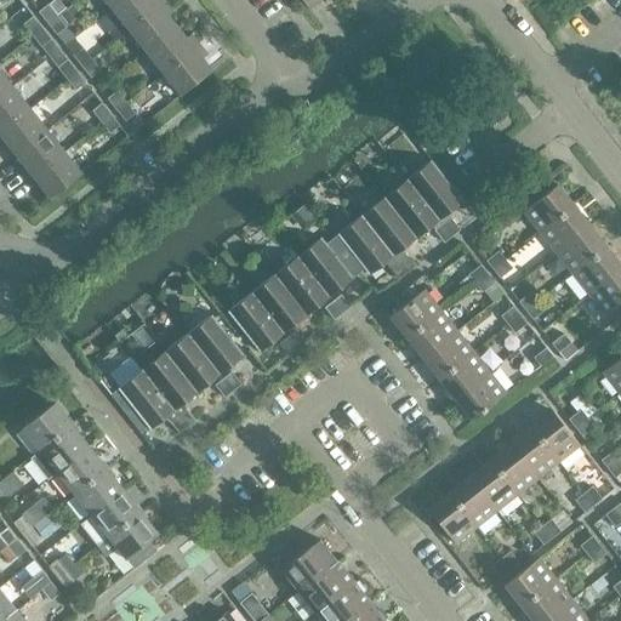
[(60,0),(52,0),(49,4),(57,16),(67,9),(60,0)]
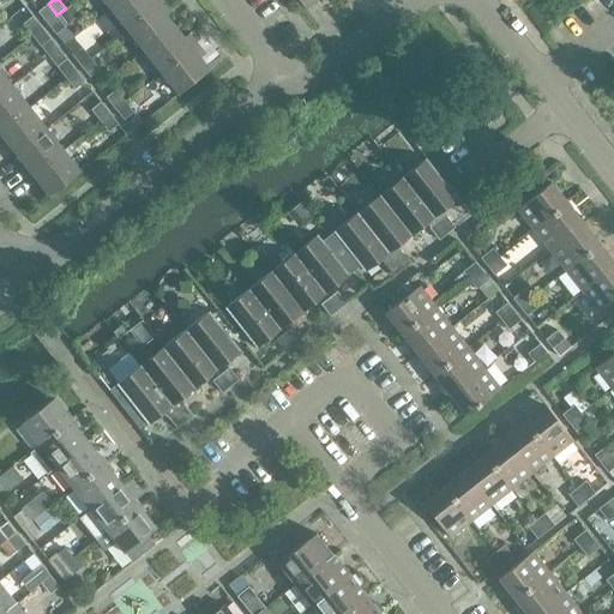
[(119,0),(109,8),(126,30),(163,1),(162,0),(119,0)]
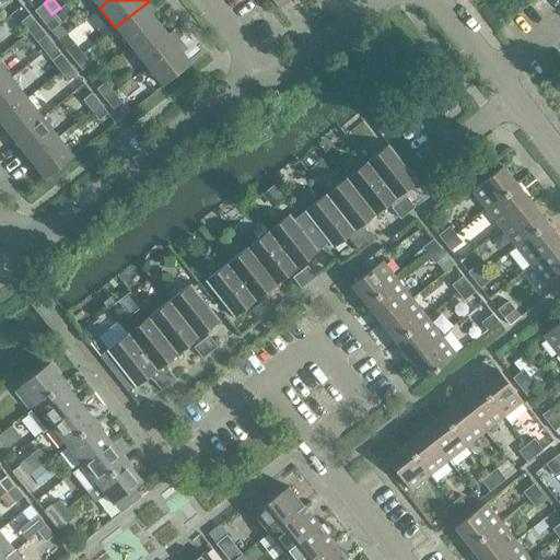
[(149,1),(115,27),(130,47),(159,24),(152,14),(156,11),(149,1)]
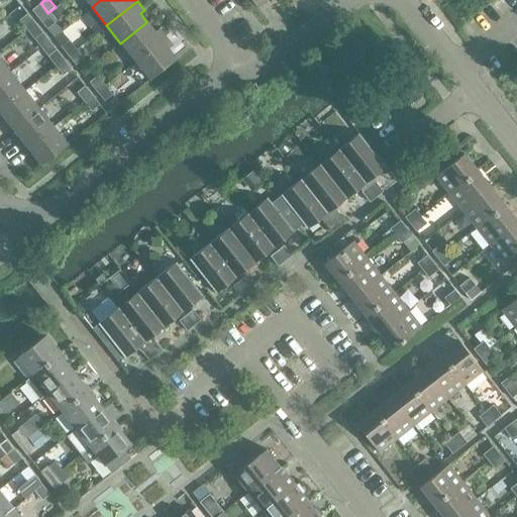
[(31,10),(39,19),(47,13),(40,3),(31,10)]
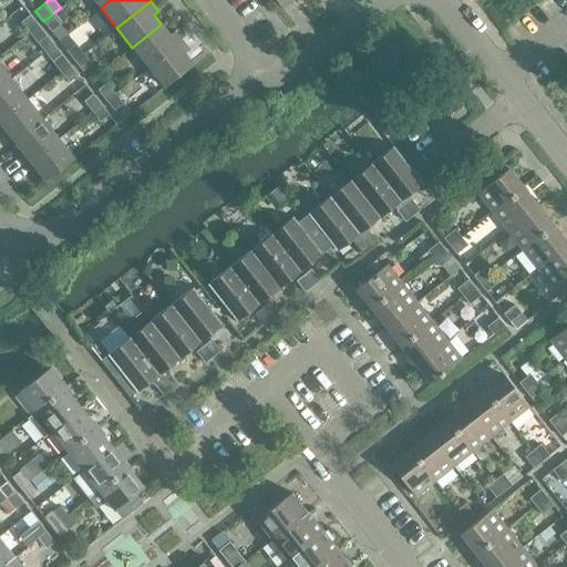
[(66,4),(53,14),(61,24),(73,13),(66,4)]
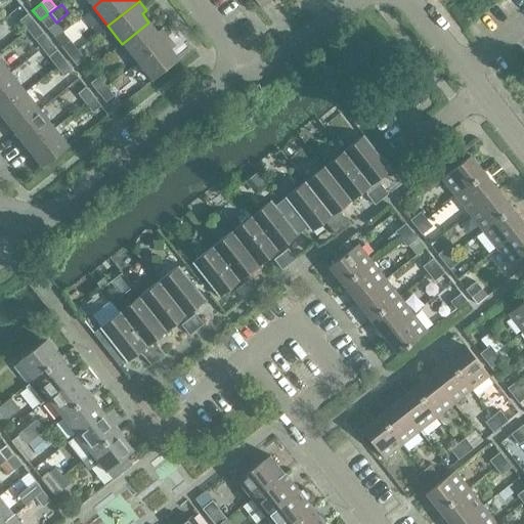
[(92,12),(77,23),(84,35),(100,24),(92,12)]
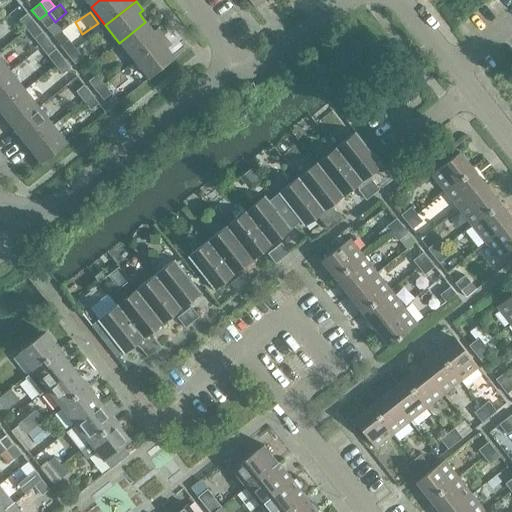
[(54,22),(47,13),(39,19),(46,28),(54,22)]
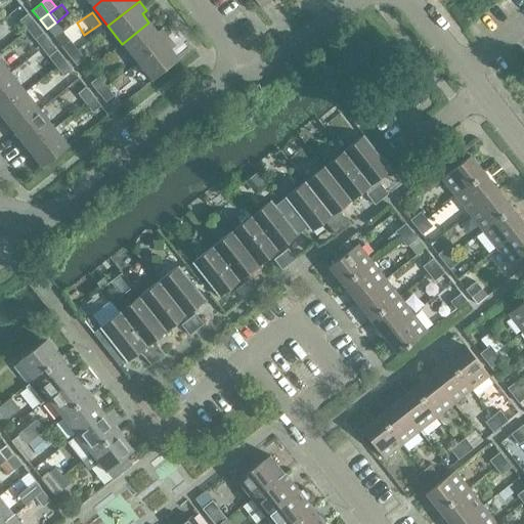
[(19,20),(27,30),(35,24),(28,14),(19,20)]
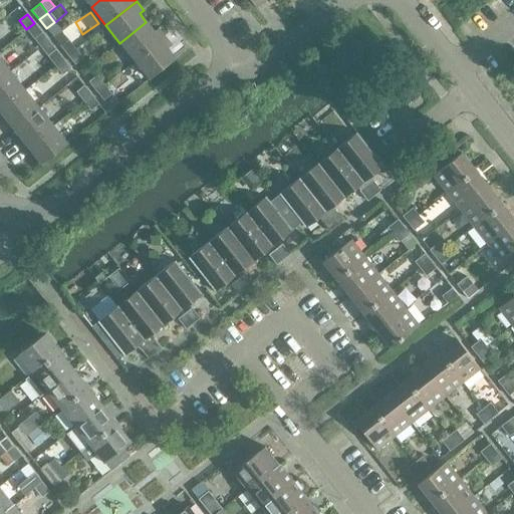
[(146,22),(119,43),(134,61),(165,36),(158,28),(154,31),(146,22)]
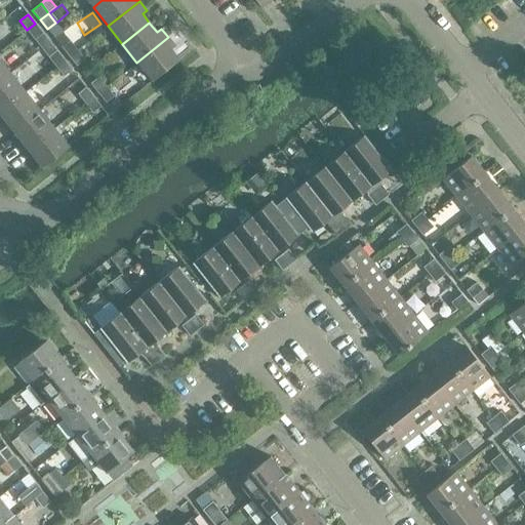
[(35,24),(27,30),(35,40),(43,33),(35,24)]
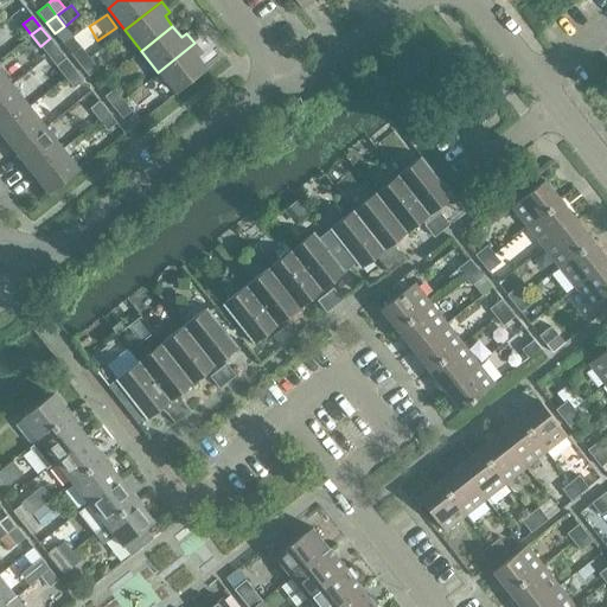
[(203,53),(195,43),(158,72),(176,94),(206,69),(198,58),(203,53)]
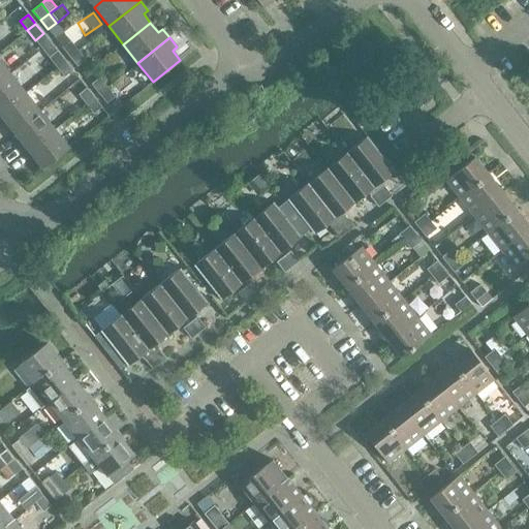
[(62,47),(69,57),(78,50),(70,40),(62,47)]
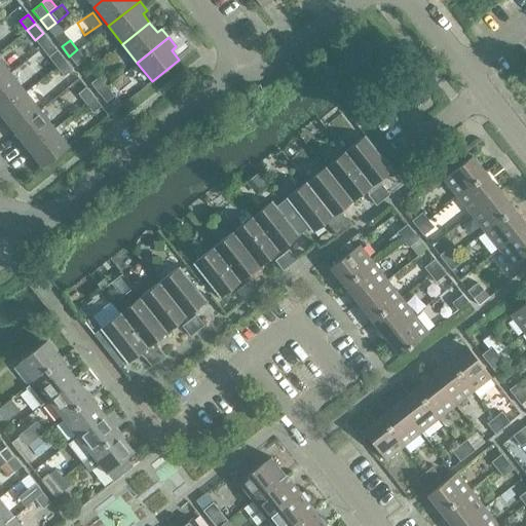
[(85,60),(77,49),(69,57),(77,66),(85,60)]
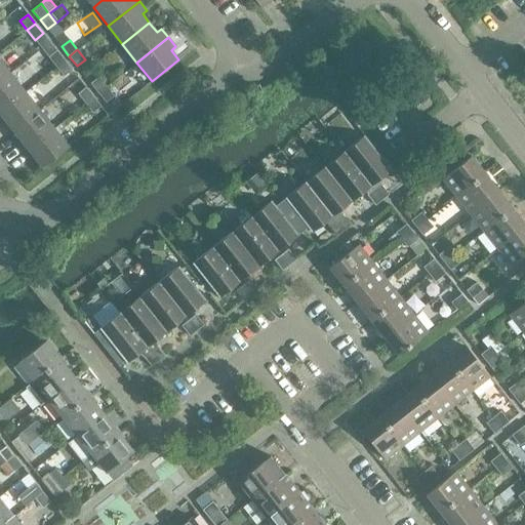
[(48,57),(55,67),(65,61),(56,50),(48,57)]
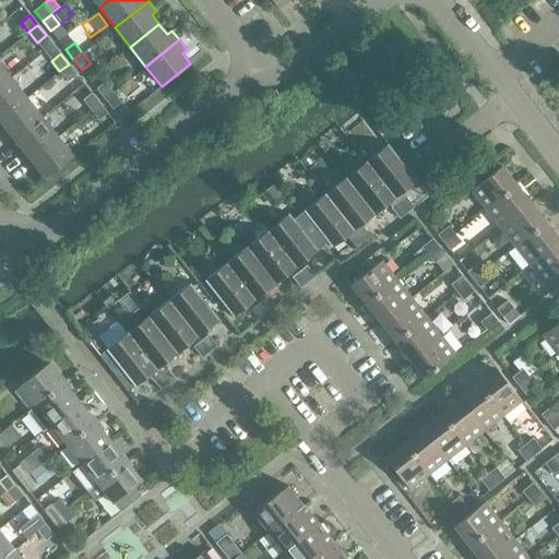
[(0,86),(12,78),(0,62),(0,86)]
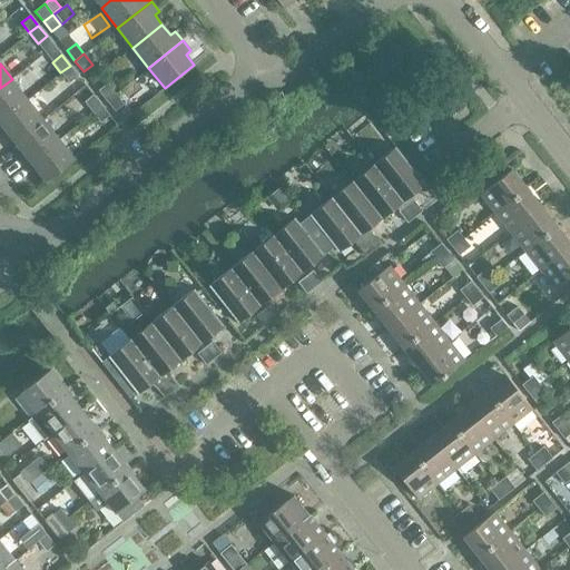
[(78,76),(70,66),(60,72),(69,82),(78,76)]
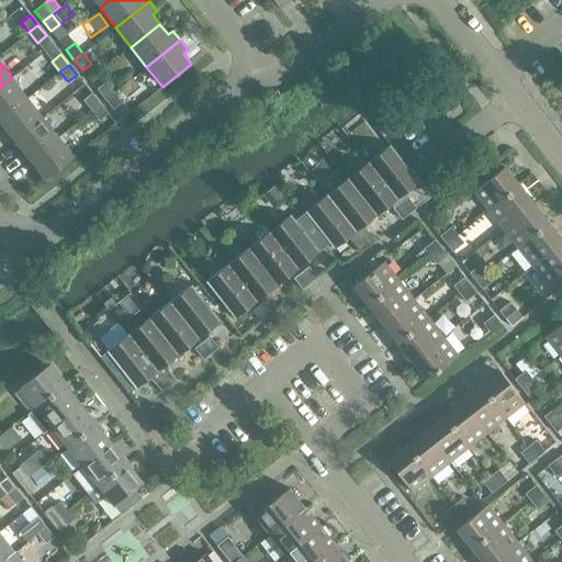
[(0,119),(27,98),(12,78),(0,87),(0,119)]
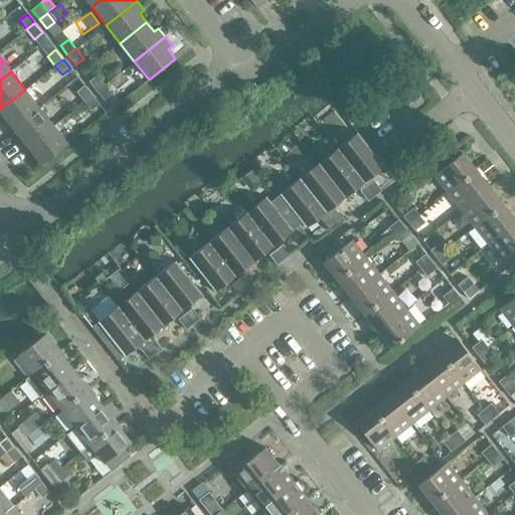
[(96,92),(105,84),(97,74),(89,81),(96,92)]
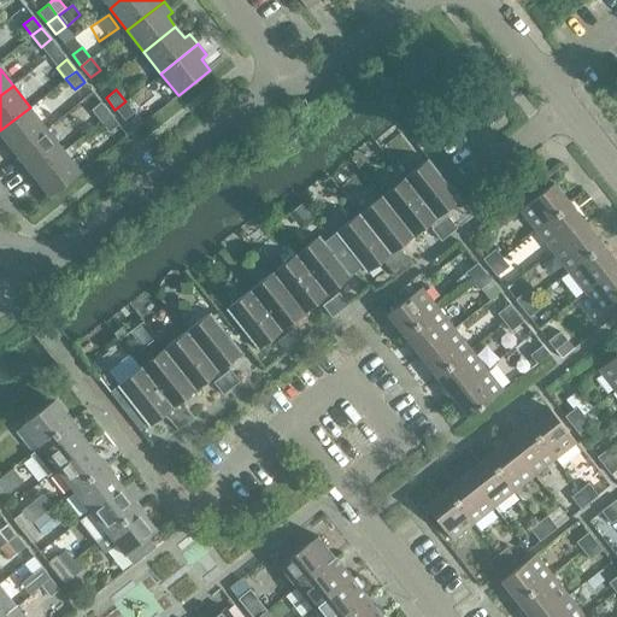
[(124,121),(134,113),(125,101),(115,110),(124,121)]
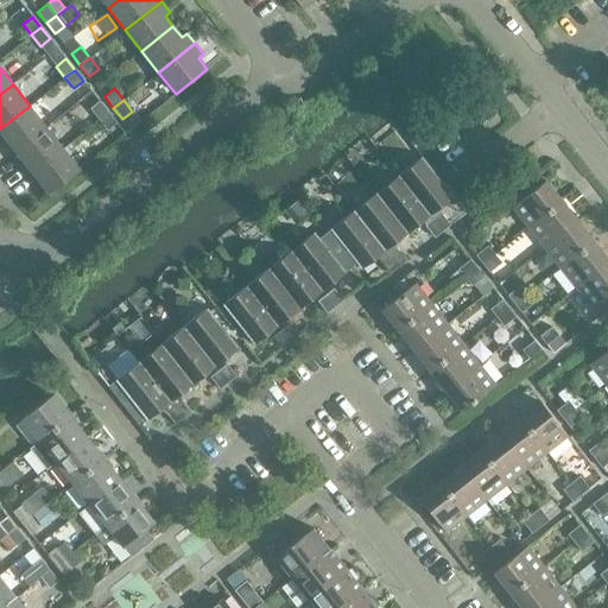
[(108,112),(99,101),(89,108),(99,120),(108,112)]
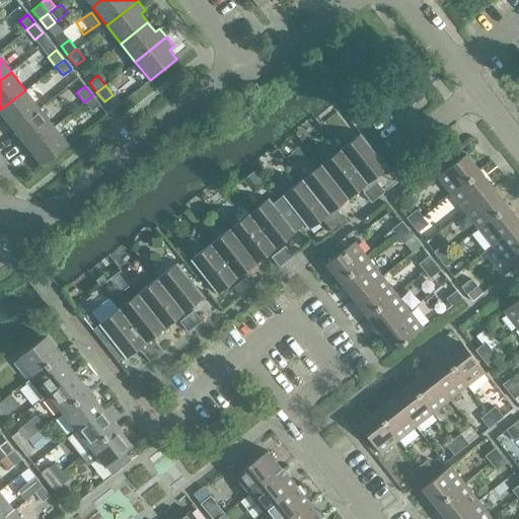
[(0,121),(2,123),(5,120),(13,129),(40,107),(25,90),(0,109),(0,121)]
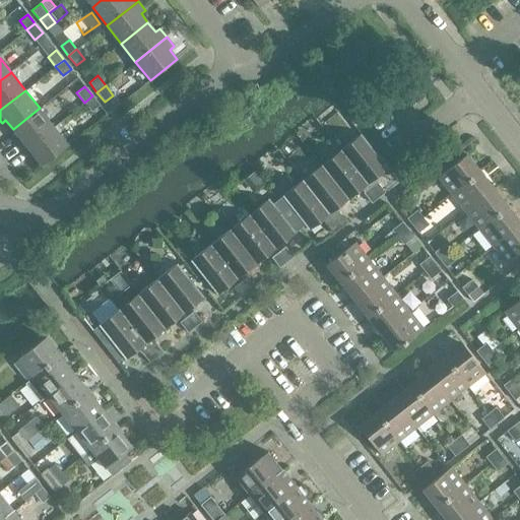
[(100,106),(92,95),(84,103),(91,112),(100,106)]
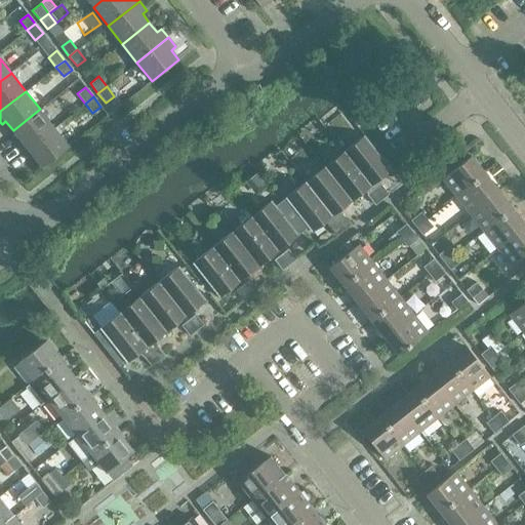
[(13,130),(21,139),(16,144),(24,152),(54,127),(40,109),(13,130)]
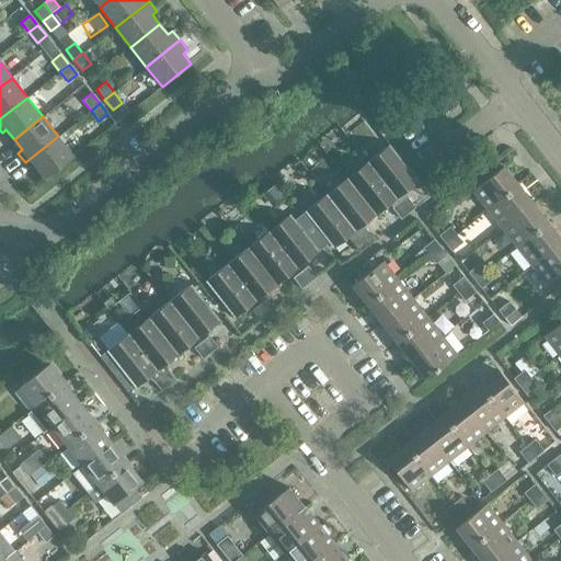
[(25,162),(33,172),(37,169),(45,180),(75,157),(58,136),(25,162)]
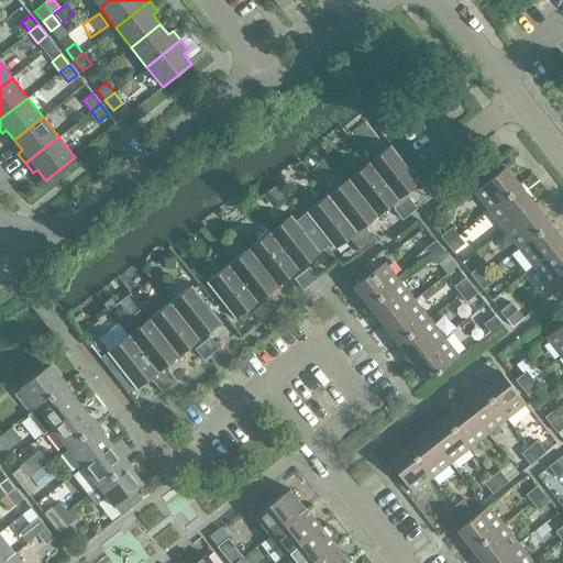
[(368,162),(397,199),(419,181),(390,145),(368,162)]
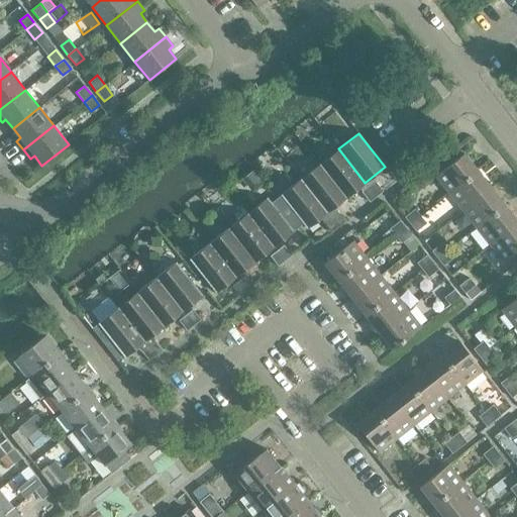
[(319,164),(345,198),(365,183),(338,148),(319,164)]
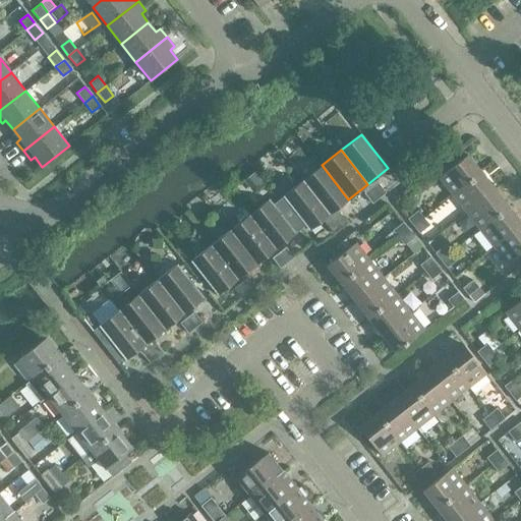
[(481,172),(467,155),(438,178),(452,195),(481,172)]
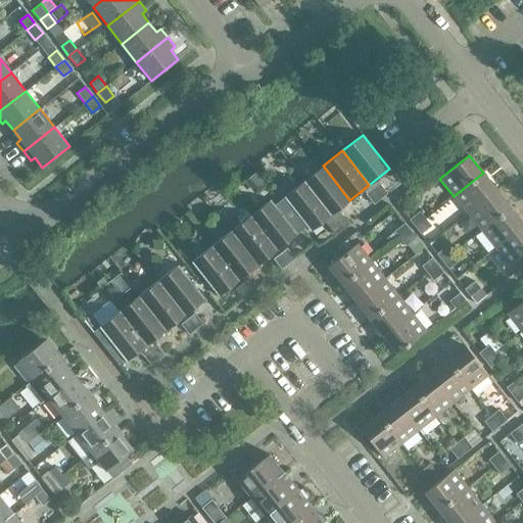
[(303,181),(330,216),(349,200),(323,165),(303,181)]
